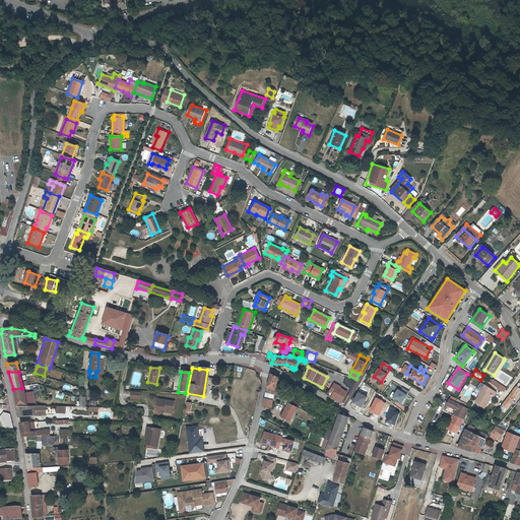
[(270,374),(266,392),(274,394),(275,391),(277,383),(278,384),(280,379),(270,374)]
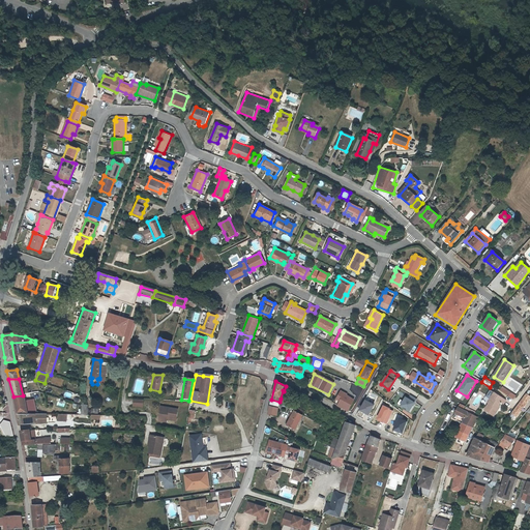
[(435,383),(431,391),(435,393),(439,385),(435,383)]
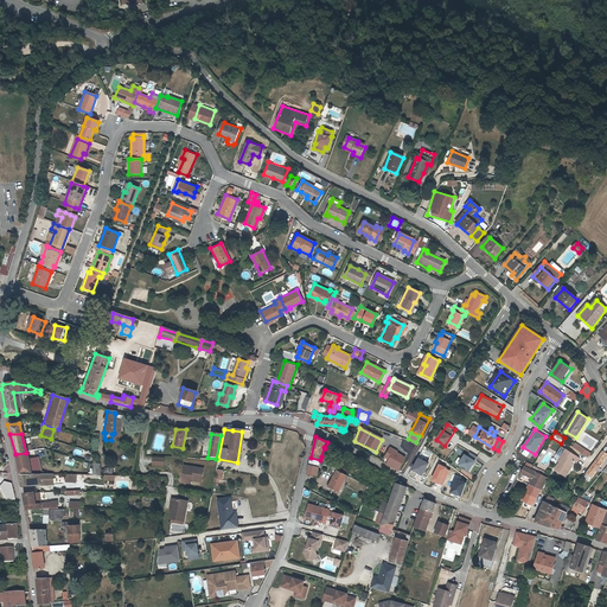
[(582,454),(586,449),(575,441),(572,447),(582,454)]
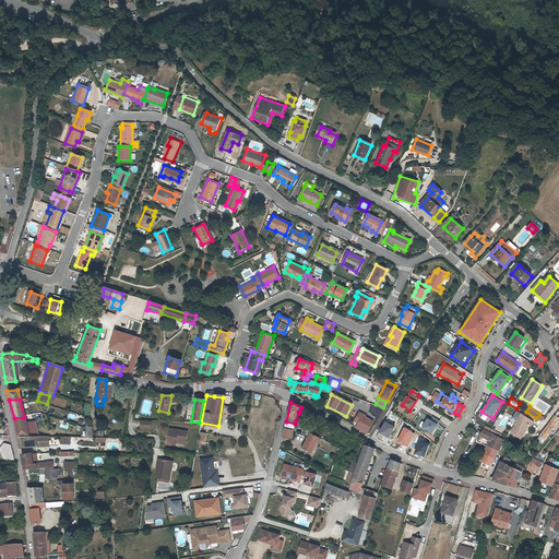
[(534,423),(522,414),(518,419),(515,424),(516,425),(511,431),(521,438),(526,431),(524,430),(530,424),(532,426),(534,423)]
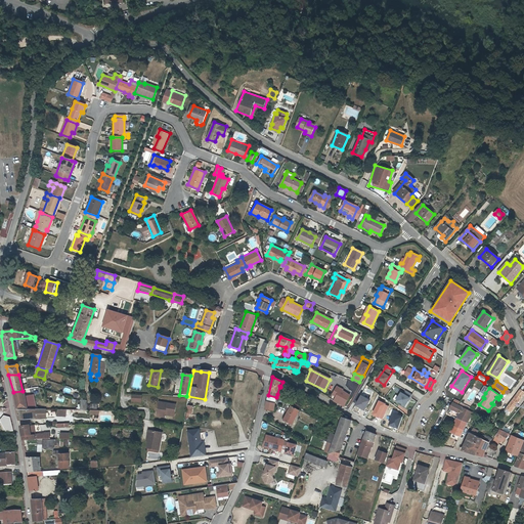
[(523,395),(523,390),(520,388),(506,407),(512,411),(523,395)]
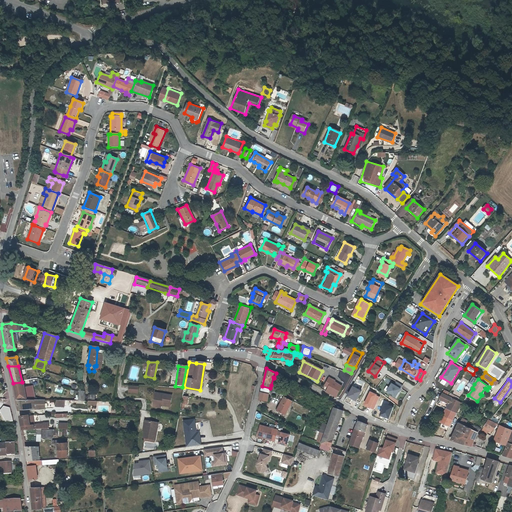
[(342,387),(332,381),(329,386),(326,392),(336,397),(342,387)]
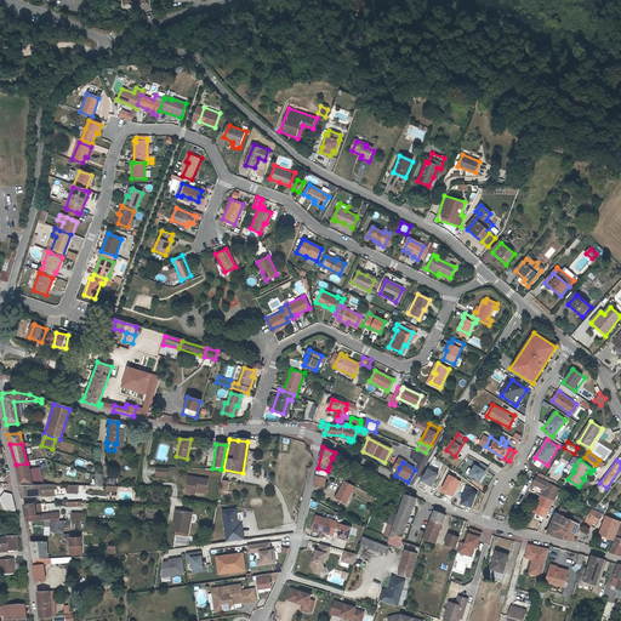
[(29,474),(27,463),(16,465),(20,483),(34,484),(33,474),(29,474)]
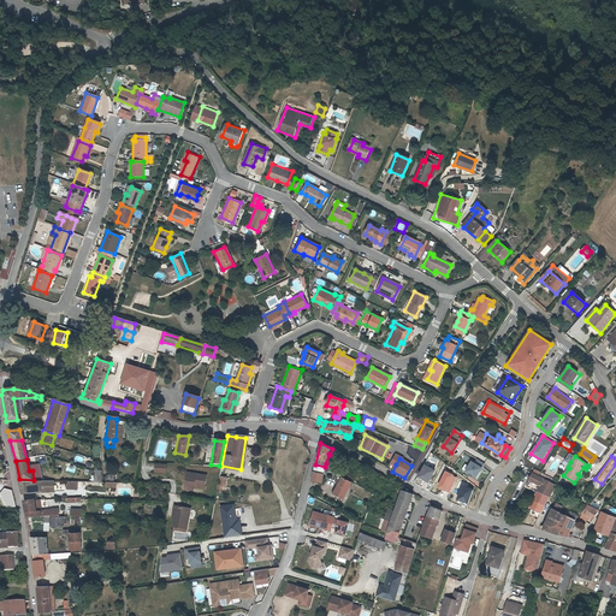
[(483,468),(472,462),(466,473),(477,479),(483,468)]
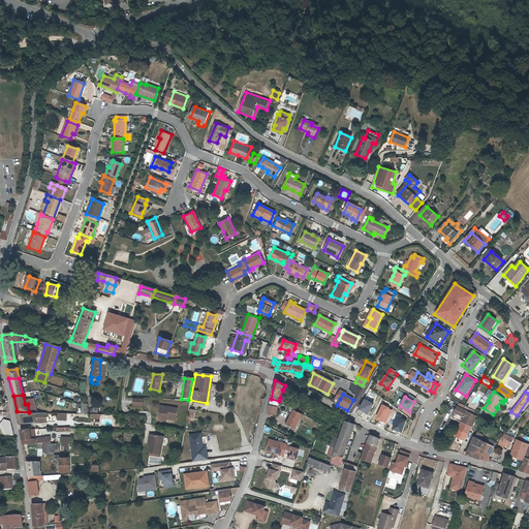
[(290,404),(280,398),(279,401),(289,407),(290,404)]
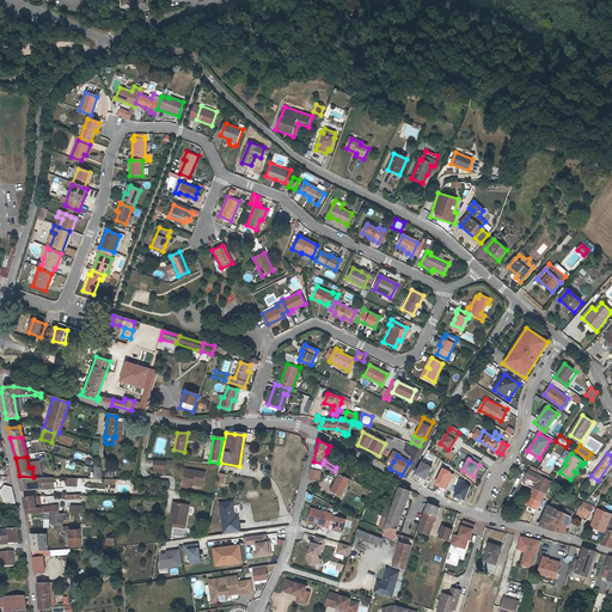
[(313,461),(310,478),(319,481),(322,471),(323,464),(313,461)]
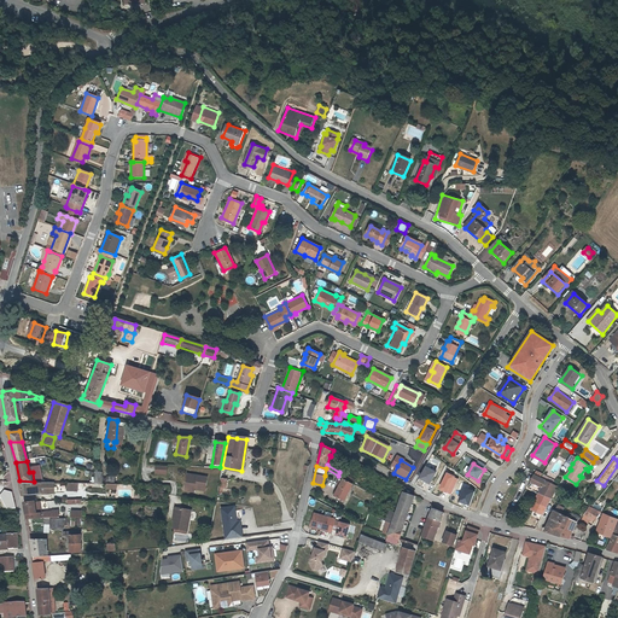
[(439,472),(427,466),(419,478),(432,485),(439,472)]
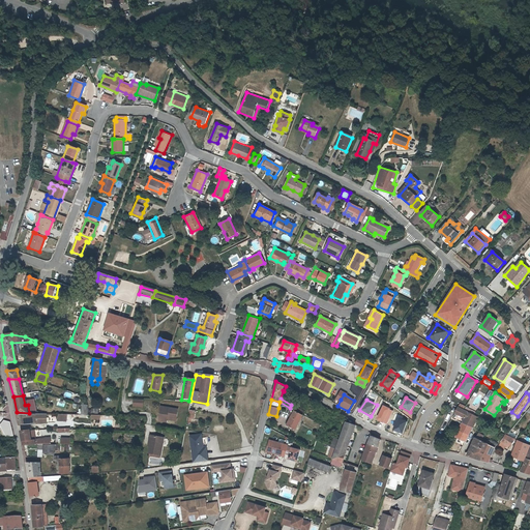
[(393,410),(383,405),(377,419),(387,424),(393,410)]
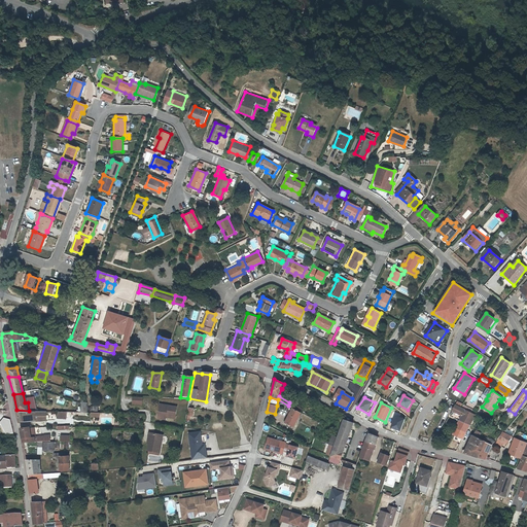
[(475,410),(462,403),(460,407),(466,410),(472,413),(475,410)]
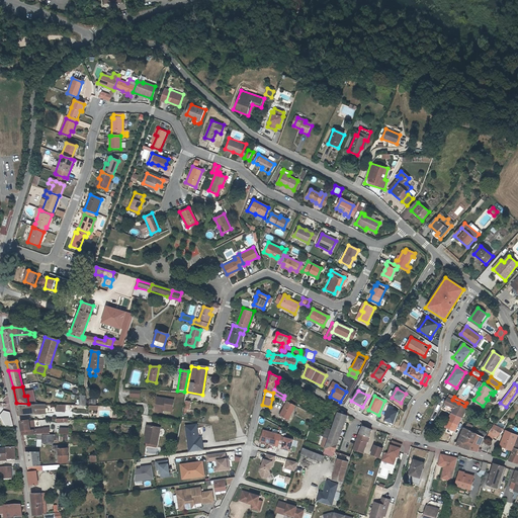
[(156,398),(155,406),(171,408),(173,400),(156,398)]
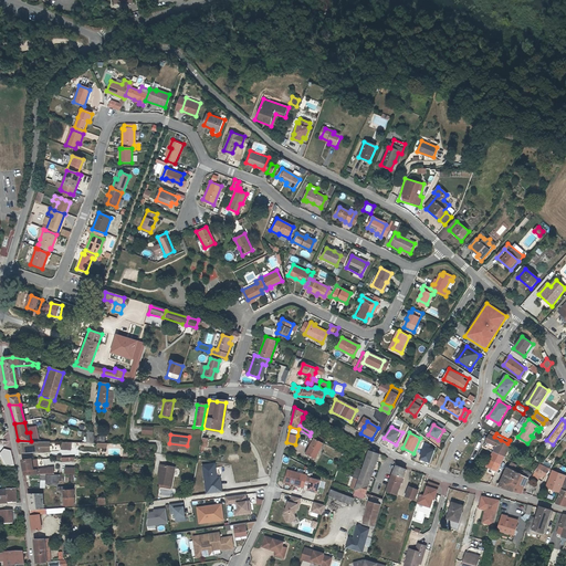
[(501,440),(494,437),(491,435),(484,447),(494,452),(494,451),(501,440)]
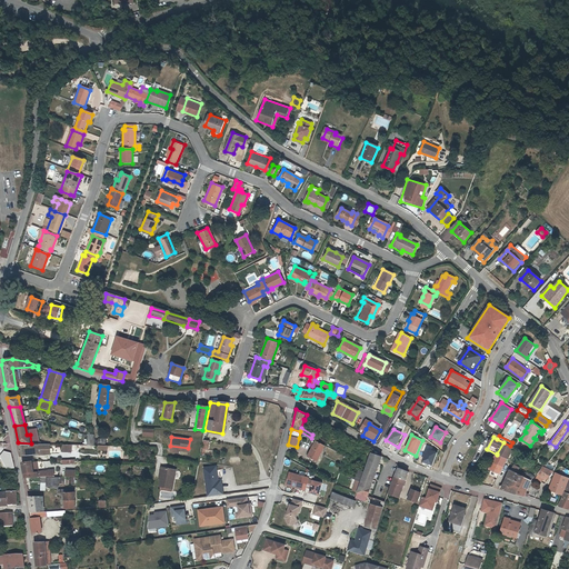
[(308,456),(318,461),(326,445),(321,442),(317,440),(308,456)]
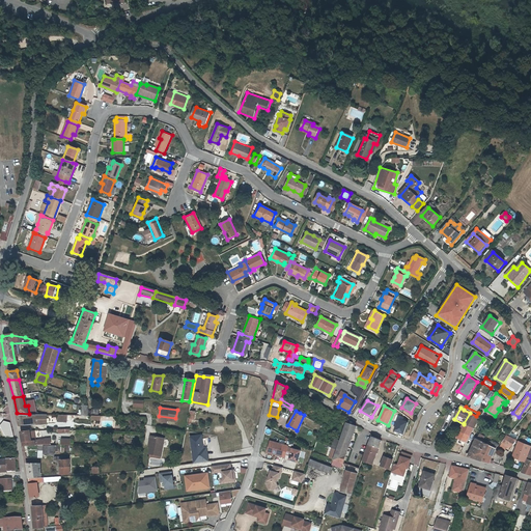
[(479,418),(476,416),(470,413),(464,423),(473,428),(479,418)]
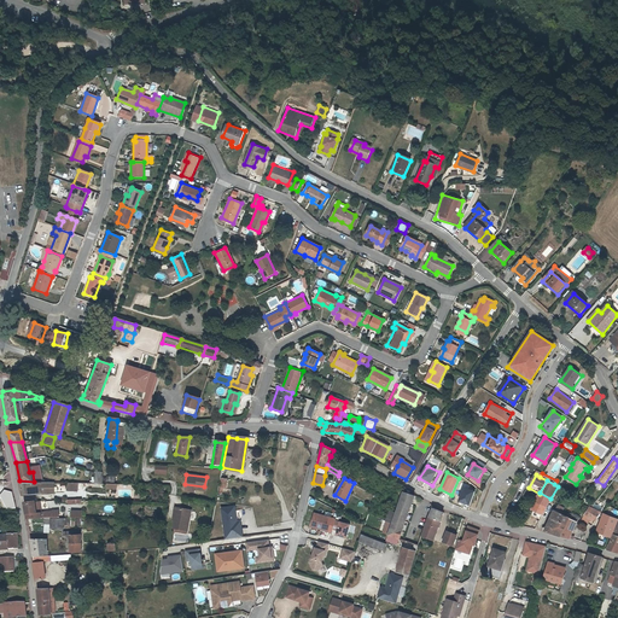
[(21,484),(22,495),(35,494),(53,495),(53,484),(38,484),(36,487),(33,487),(33,484),(21,484)]
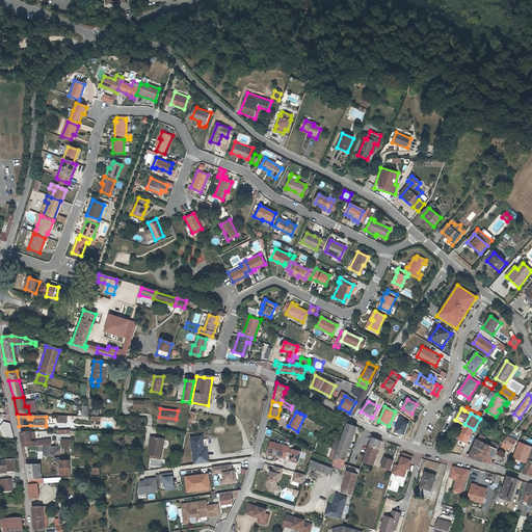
[(410,421),(400,418),(396,431),(406,435),(410,421)]
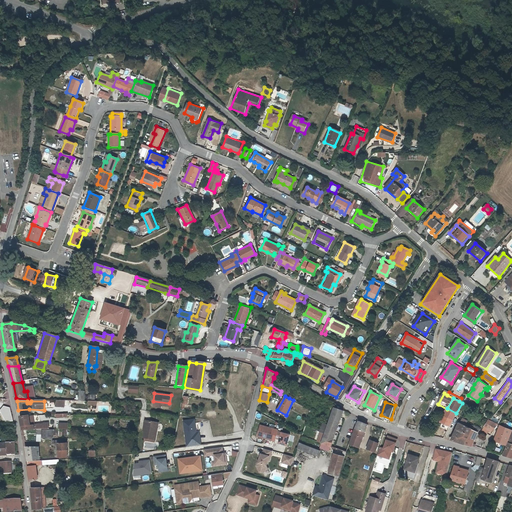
[(331,447),(335,437),(343,411),(334,408),(322,443),(331,447)]
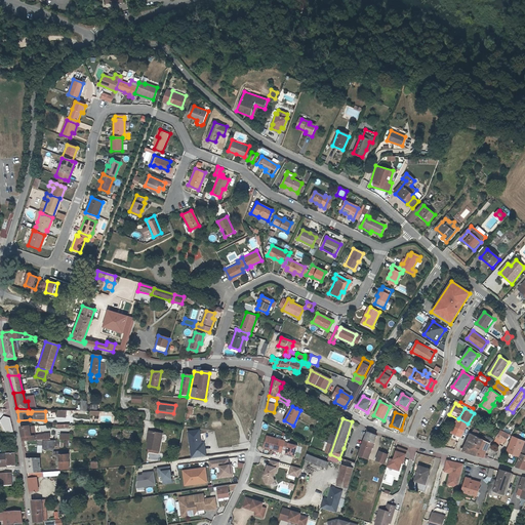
[(468,423),(458,418),(458,419),(454,428),(451,433),(460,437),(468,423)]
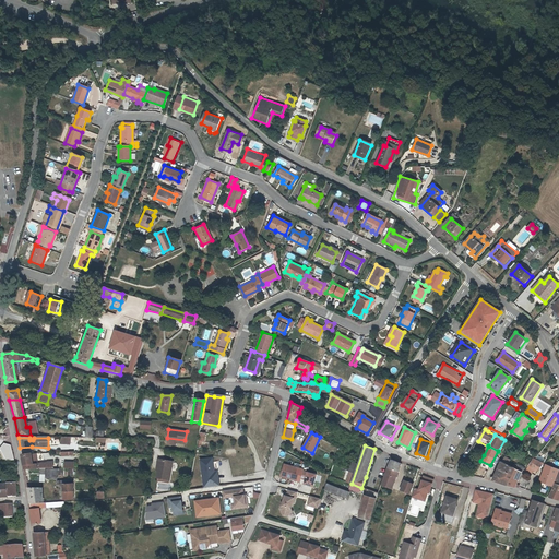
[(30,455),(21,455),(25,470),(40,468),(46,468),(54,468),(52,462),(47,463),(46,464),(35,465),(35,463),(36,463),(34,454),(30,455)]
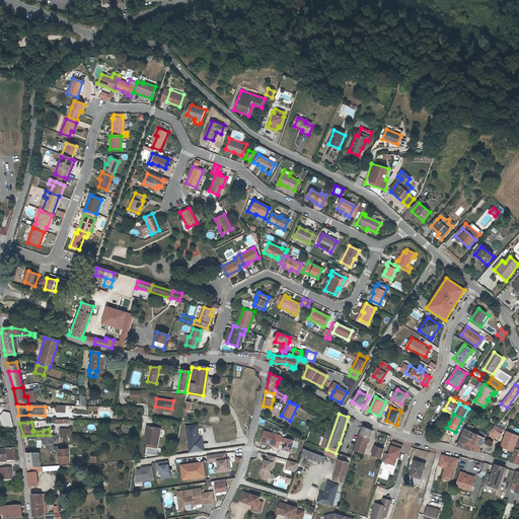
[(467,428),(463,435),(476,440),(479,434),(479,432),(480,430),(478,429),(476,433),(472,431),(474,426),(469,423),(467,428)]
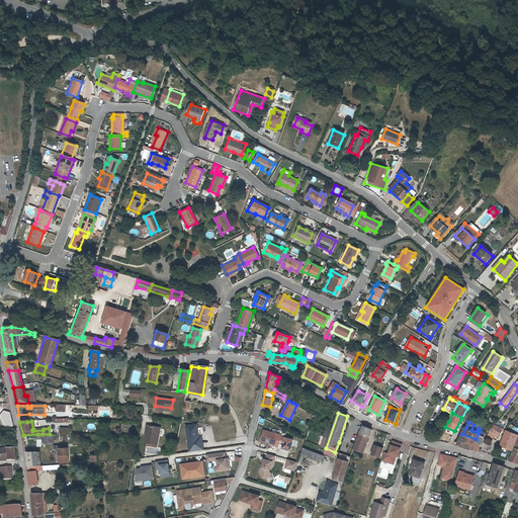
[(496,423),(488,436),(493,438),(496,433),(500,435),(503,429),(496,425),(497,424),(496,423)]
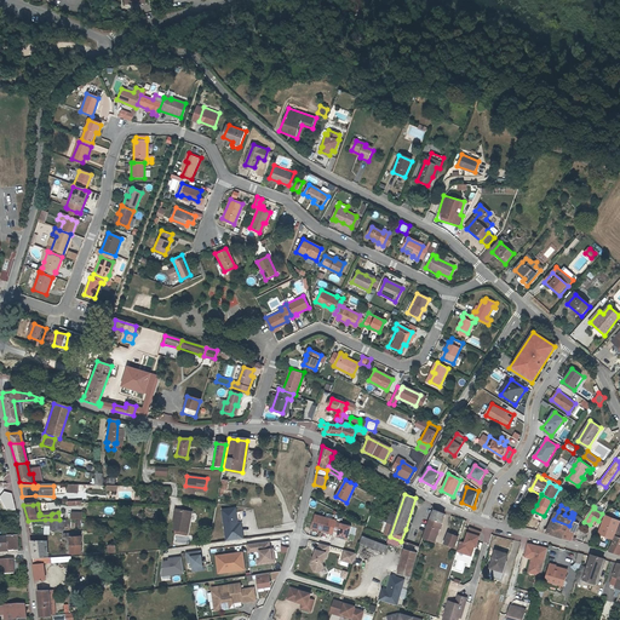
[(241,507),(223,510),(227,540),(248,538),(246,521),(244,521),(241,507)]
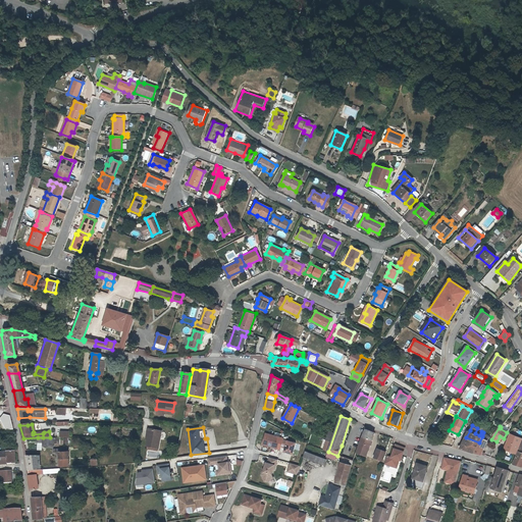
[(147,429),(146,432),(148,433),(147,439),(146,447),(157,449),(160,431),(147,429)]
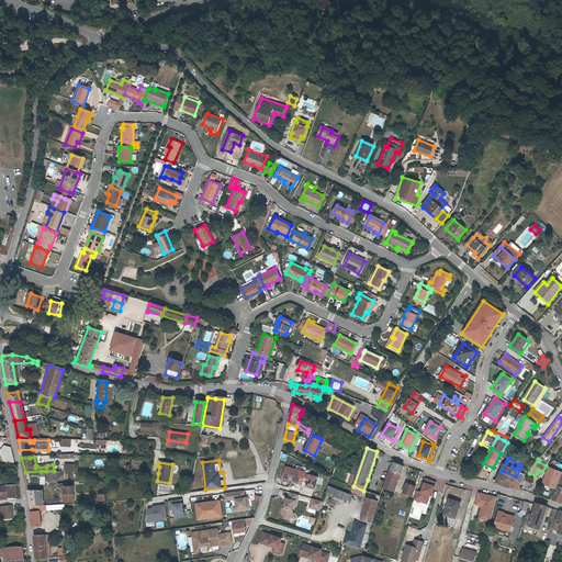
[(394,491),(398,480),(403,467),(393,463),(389,476),(384,487),(394,491)]
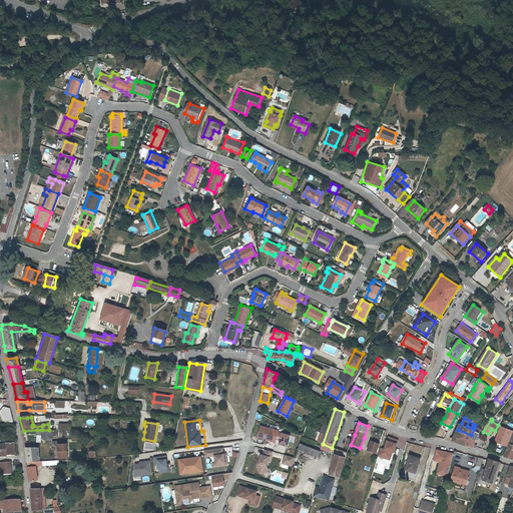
[(292,434),(262,425),(258,438),(289,447),(292,434)]
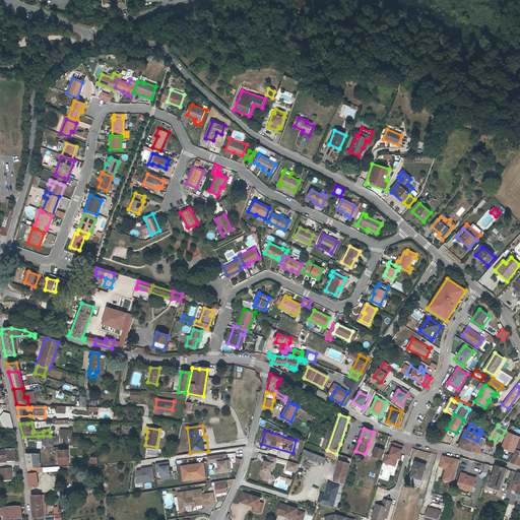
[(519,437),(508,432),(502,448),(514,452),(519,437)]
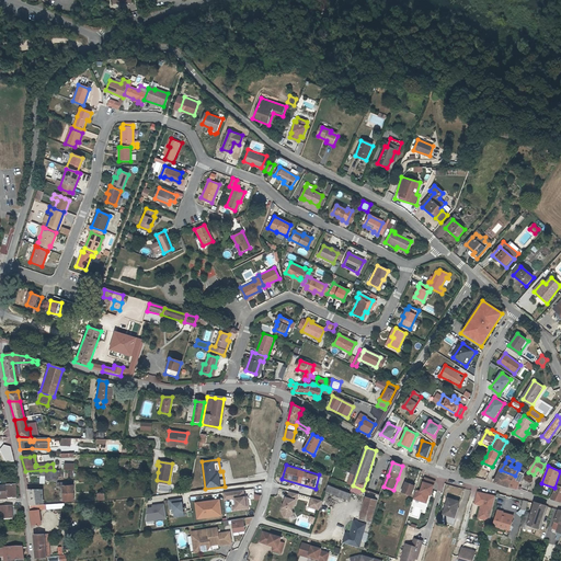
[(510,487),(516,489),(524,472),(518,469),(515,476),(510,487)]
